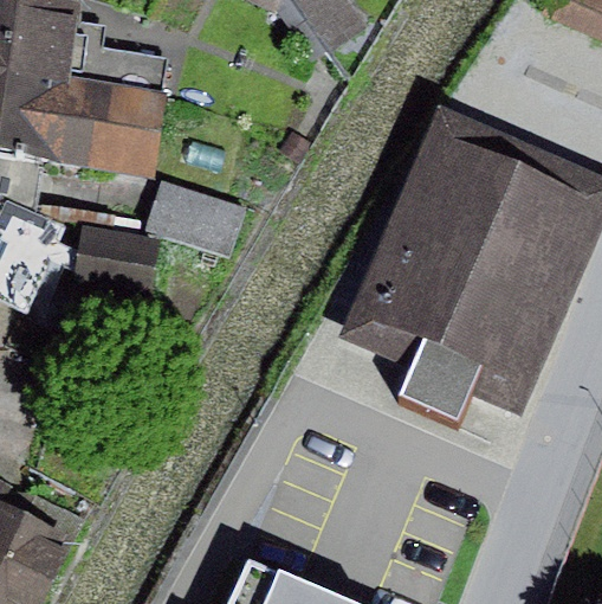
[(0,0),(0,68),(161,92),(167,57),(99,46),(103,25),(75,21),(77,0),(0,0)]
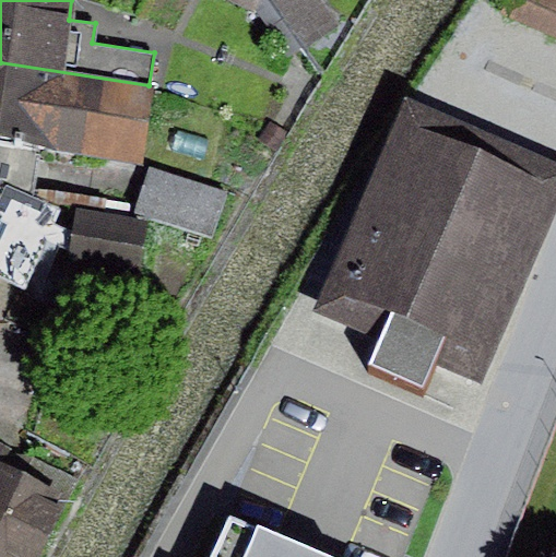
[(229,0),(251,10),(256,0),(229,0)]
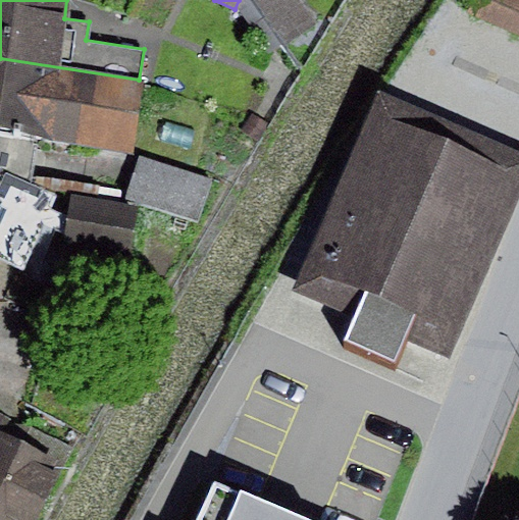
[(239,0),(235,9),(264,54),(281,44),(249,0),(239,0)]
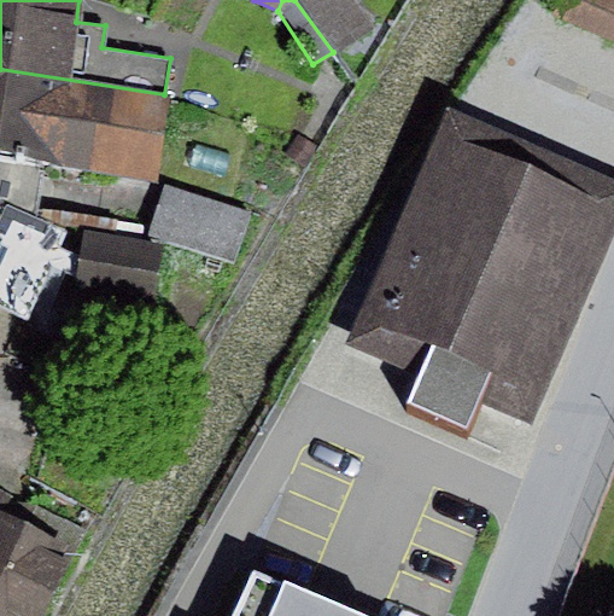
[(294,0),(333,52),(373,28),(355,0),(294,0)]
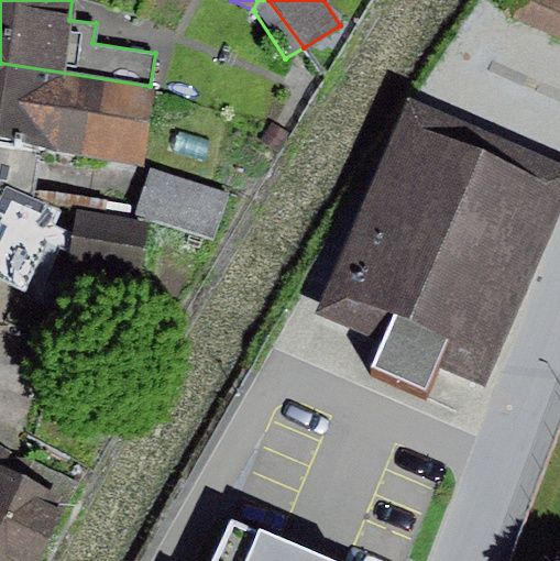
[(503,0),(500,10),(559,34),(559,0),(503,0)]
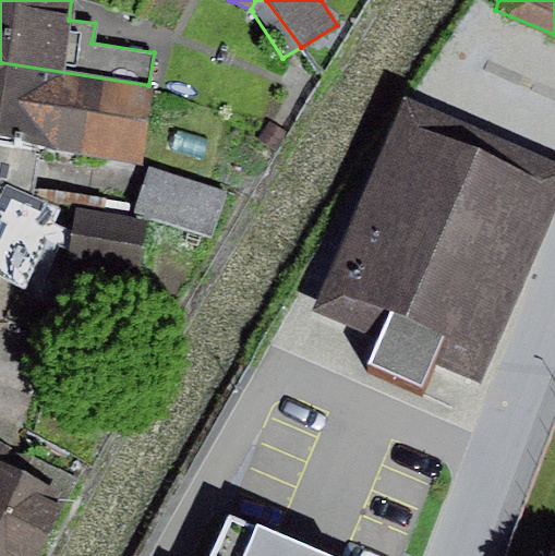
[(148,85),(0,62),(0,139),(37,145),(136,160),(148,85)]
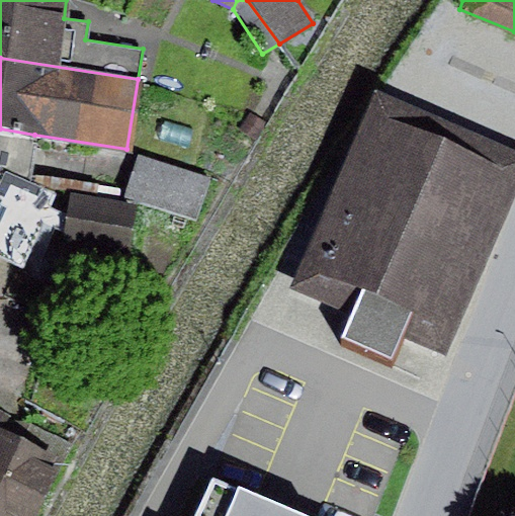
[(514,192),(514,156),(374,96),(291,287),(349,313),(339,337),(390,358),(400,336),(445,355),(514,192)]
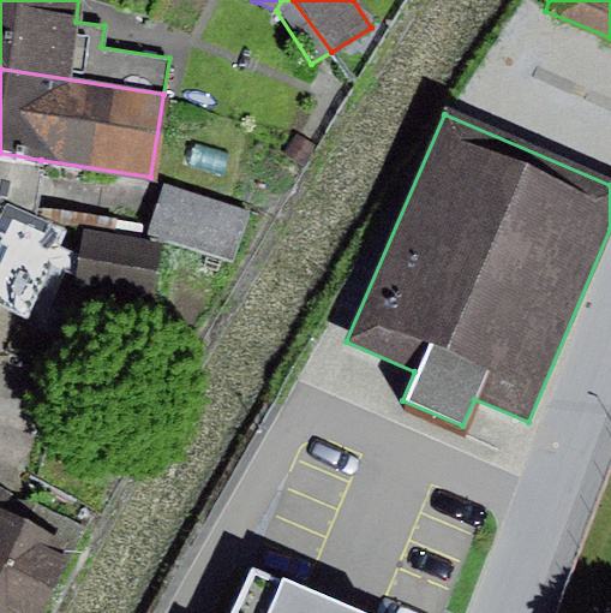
[(294,131),(282,150),(301,162),(312,143),(294,131)]
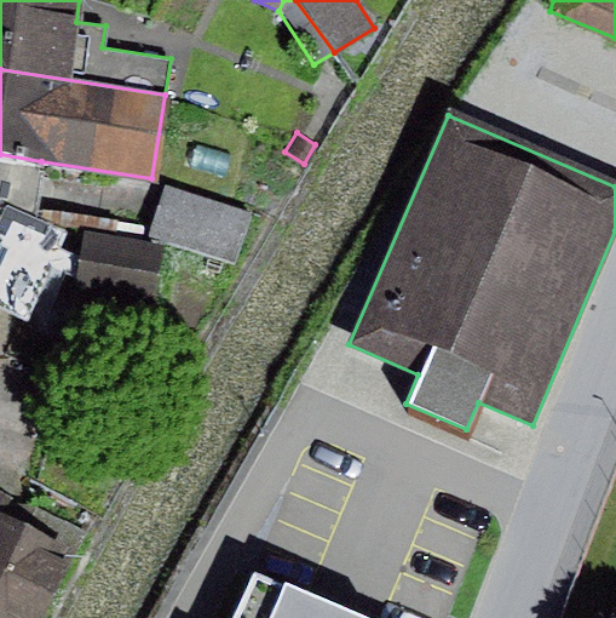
[(0,212),(3,205),(34,221),(41,161),(0,154),(0,212)]
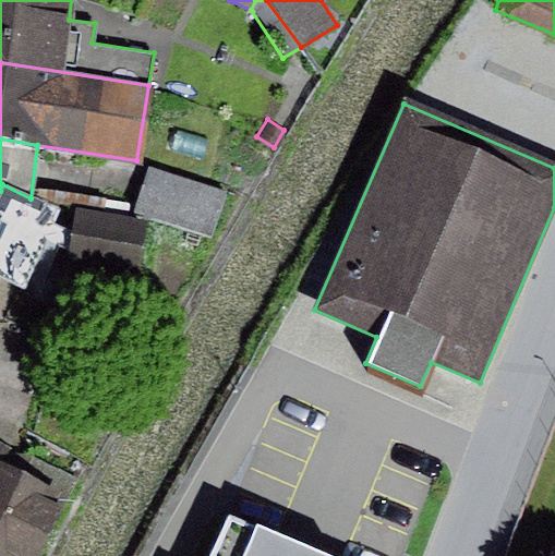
[(146,165),(131,208),(206,233),(221,190),(146,165)]
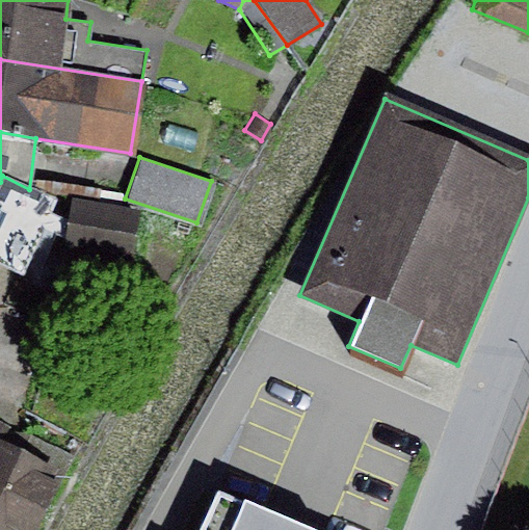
[(70,200),(62,257),(130,266),(137,208),(70,200)]
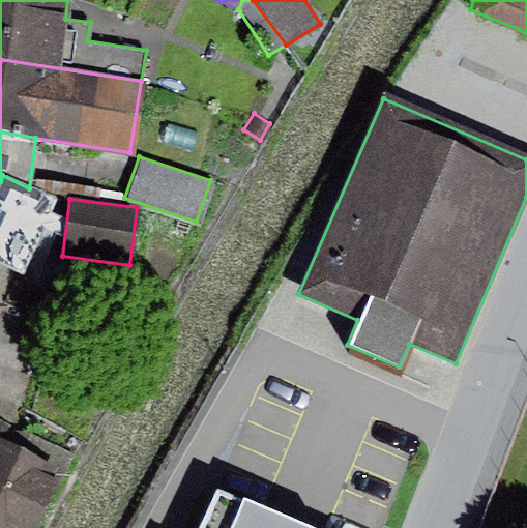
[(12,423),(0,416),(0,435),(4,437),(12,423)]
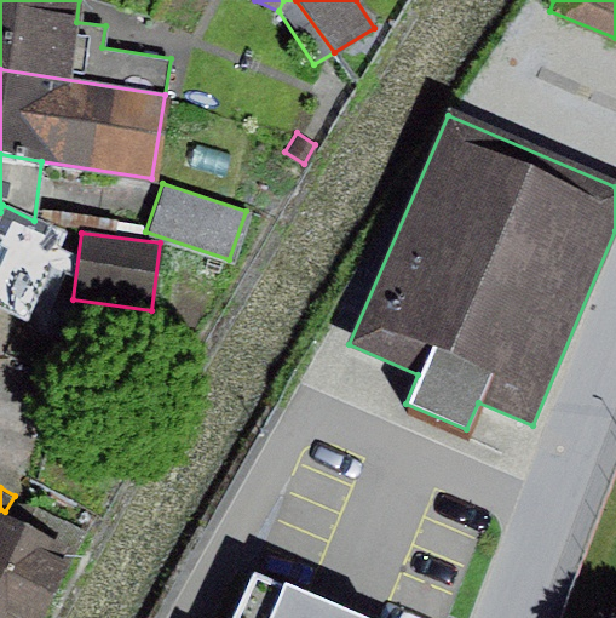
[(0,617),(40,617),(70,560),(61,555),(67,543),(5,511),(0,509),(0,617)]
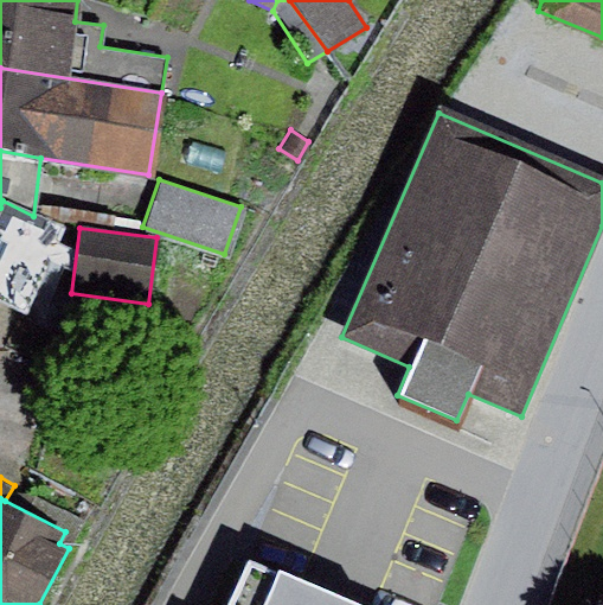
[(350,604),(249,560),(229,604),(350,604)]
